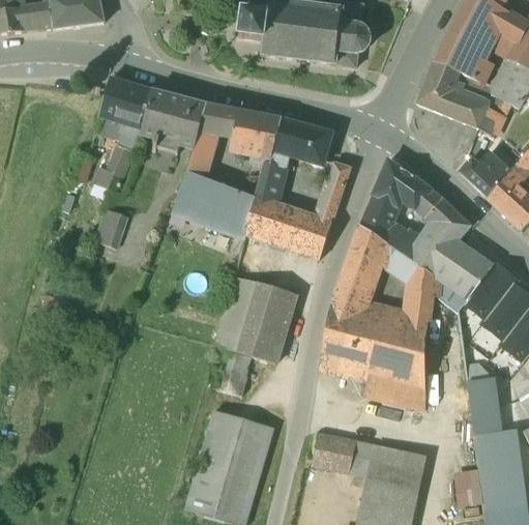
[(0,0),(0,31),(41,28),(38,3),(23,6),(21,6),(10,7),(8,0),(0,0)]
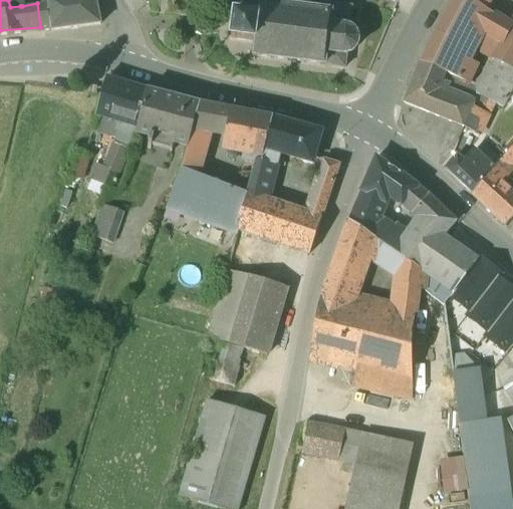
[(43,2),(37,3),(40,27),(51,25),(51,26),(52,26),(48,0),(43,0),(42,0),(43,2)]
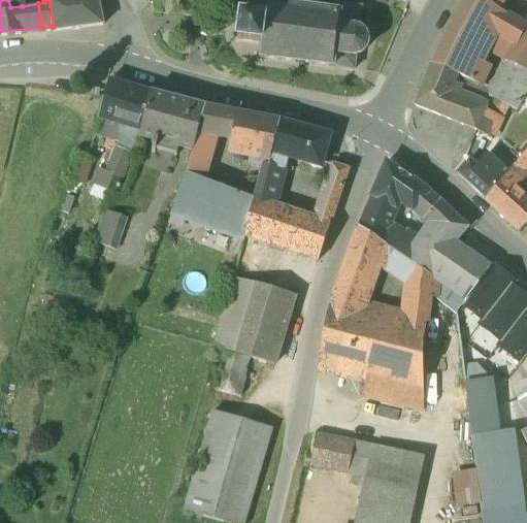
[(50,0),(54,27),(103,21),(99,0),(50,0)]
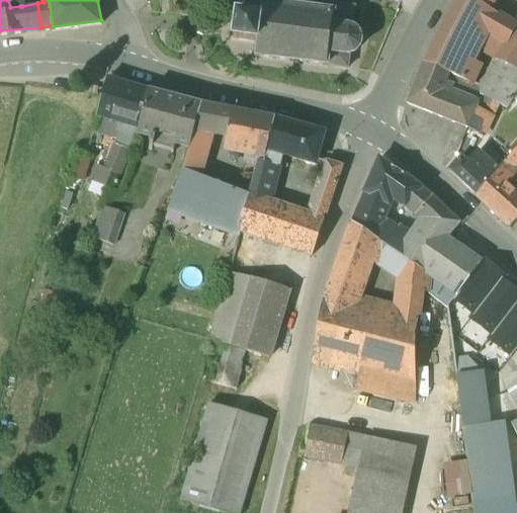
[(314,7),(299,5),(299,4),(296,4),(296,5),(282,3),(282,2),(280,2),(280,3),(266,1),(266,0),(261,0),(261,1),(254,0),(246,0),(244,12),(237,12),(234,36),(257,39),(255,54),(259,55),(259,54),(273,56),(276,57),(276,56),(290,58),(292,59),(292,58),(307,60),(309,61),(310,60),(324,62),(328,63),(328,62),(345,65),(348,65),(348,63),(349,52),(352,52),(352,51),(355,49),(358,46),(360,44),(359,44),(360,39),(360,35),(361,35),(360,32),(359,32),(357,29),(354,26),(355,26),(353,25),(355,4),(331,1),(330,9),(316,7),(316,6),(314,6),(314,7)]
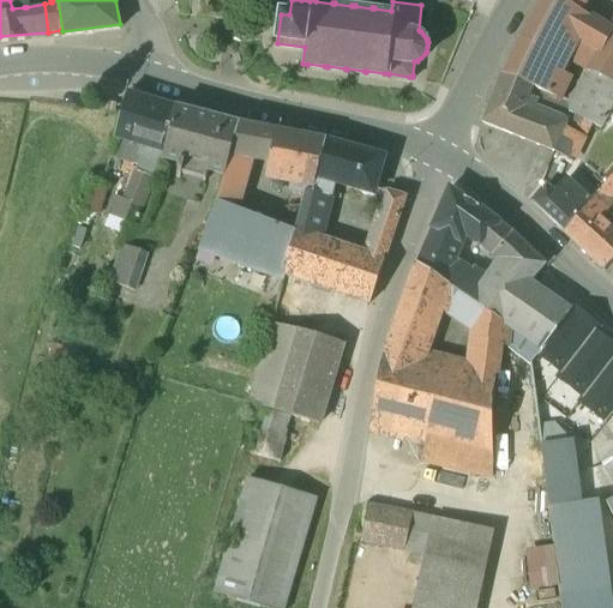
[(578,7),(568,0),(538,0),(529,16),(557,29),(558,25),(566,30),(566,28),(578,35),(600,48),(612,29),(612,26),(611,25),(580,7),(578,7)]
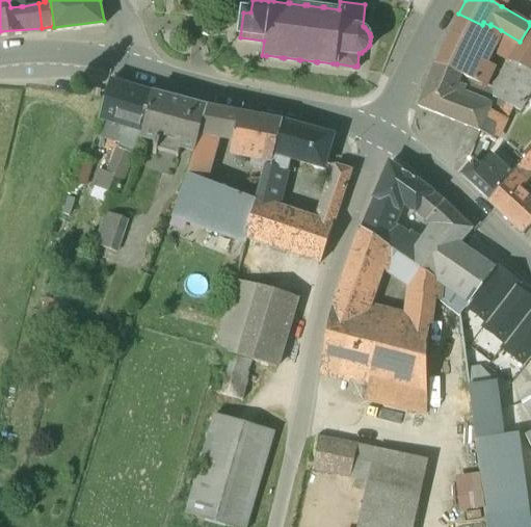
[(450,28),(434,61),(460,72),(474,40),(482,25),(458,14),(450,28)]
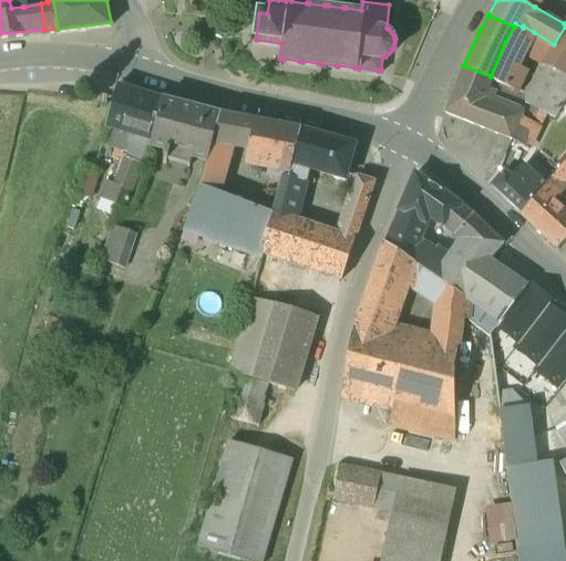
[(554,44),(544,62),(563,70),(565,64),(565,20),(564,23),(565,24),(565,27),(554,44)]
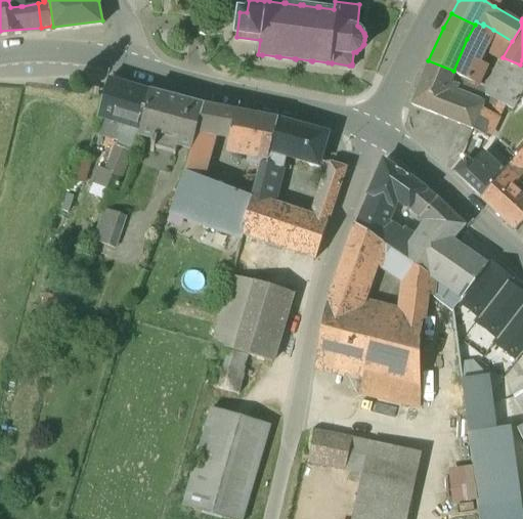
[(467,39),(453,71),(478,80),(485,63),(477,59),(484,46),(493,30),(483,24),(483,26),(476,22),(475,25),(467,39)]
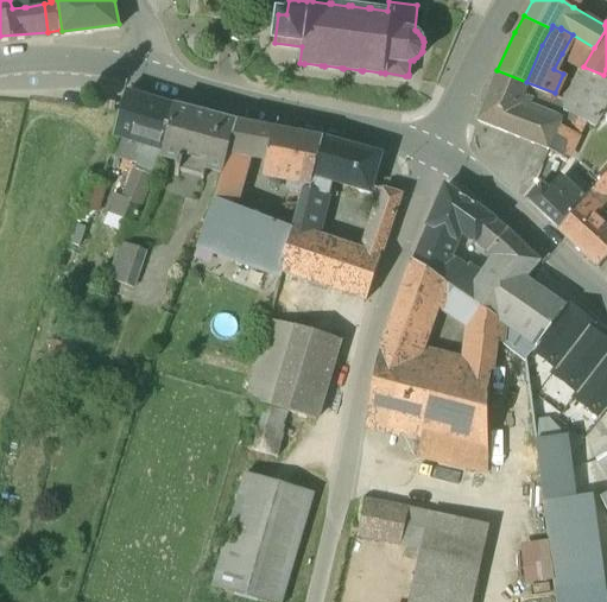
[(594,48),(573,35),(562,54),(583,67),(594,48)]
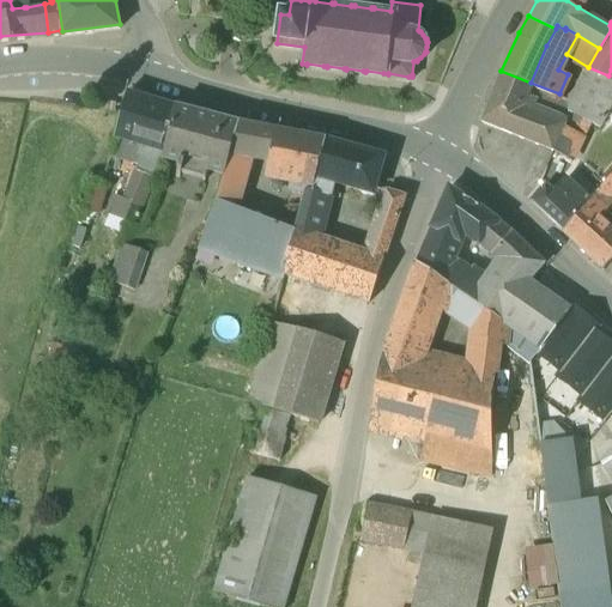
[(531,83),(501,71),(484,113),(488,120),(552,146),(563,123),(561,122),(565,113),(568,108),(556,103),(558,97),(540,89),(538,93),(528,90),(531,83)]
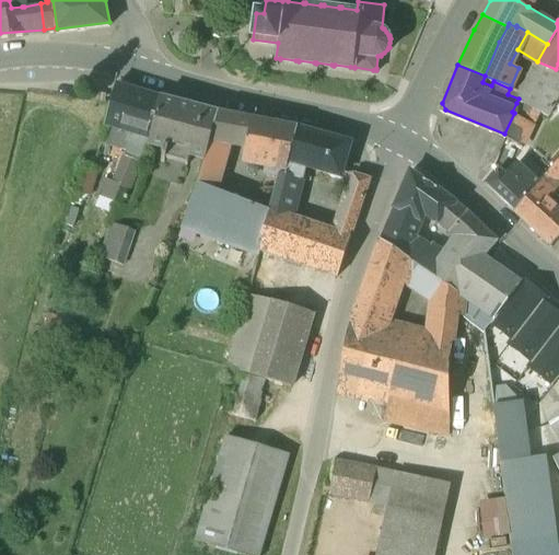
[(160,94),(115,81),(109,100),(111,100),(105,122),(135,130),(150,135),(160,94)]
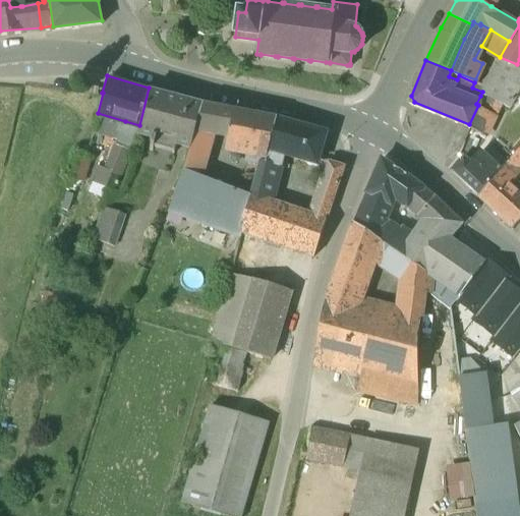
[(507,77),(498,99),(500,100),(510,104),(519,86),(519,83),(507,77)]
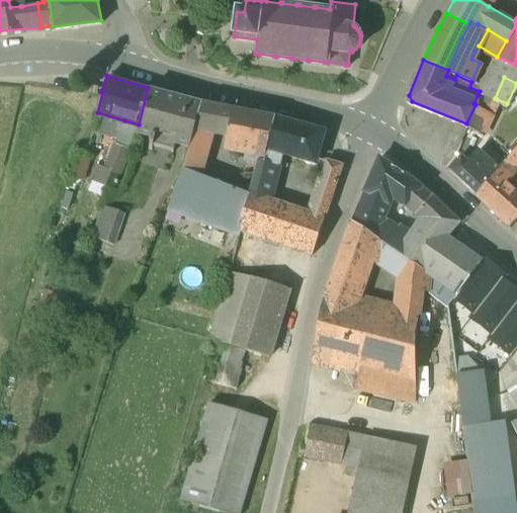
[(201,101),(148,87),(139,124),(137,130),(155,135),(153,143),(173,149),(175,141),(189,145),(201,101)]
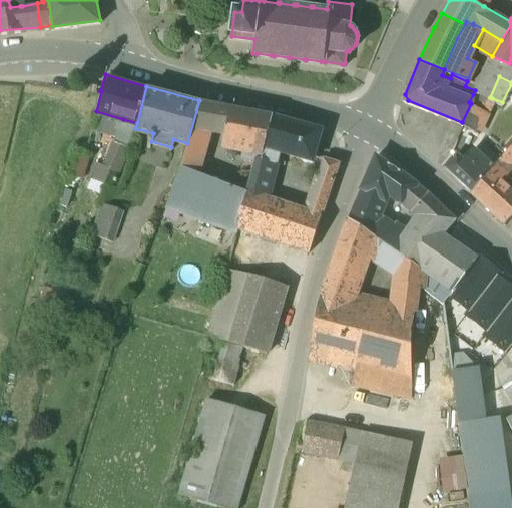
[(481,98),(473,94),(469,102),(471,103),(478,106),(481,98)]
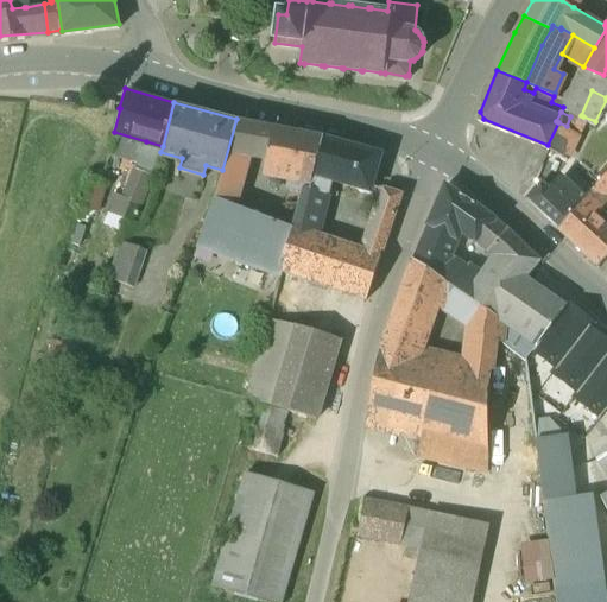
[(558,122),(548,145),(567,153),(583,116),(581,115),(577,114),(575,119),(570,116),(567,126),(558,122)]
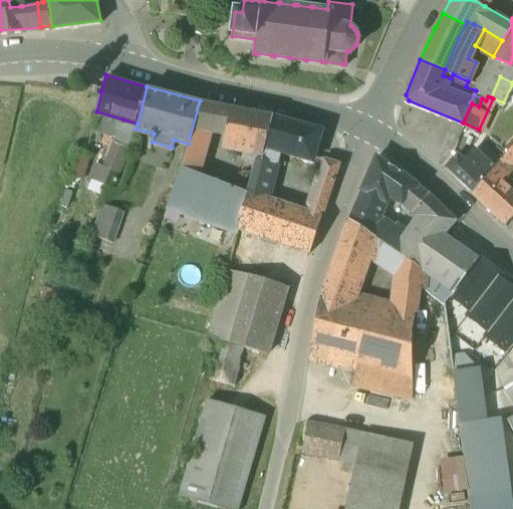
[(215,103),(200,100),(188,144),(182,166),(198,172),(210,128),(215,103)]
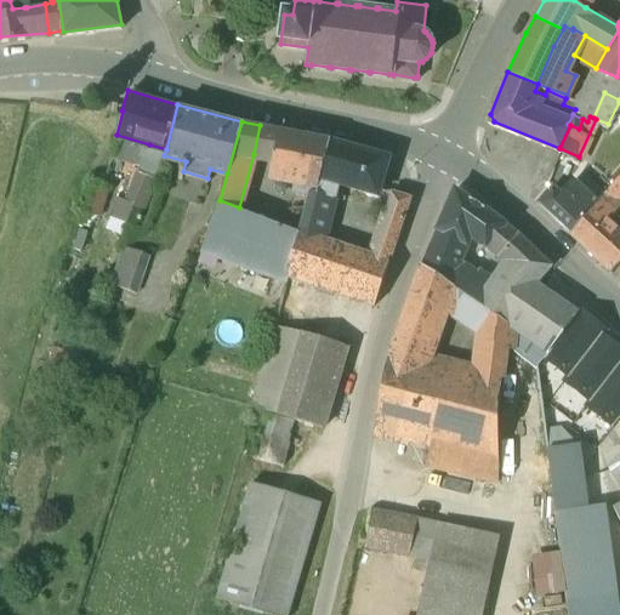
[(329,138),(260,125),(254,154),(272,158),(268,174),(296,178),(317,182),(329,138)]
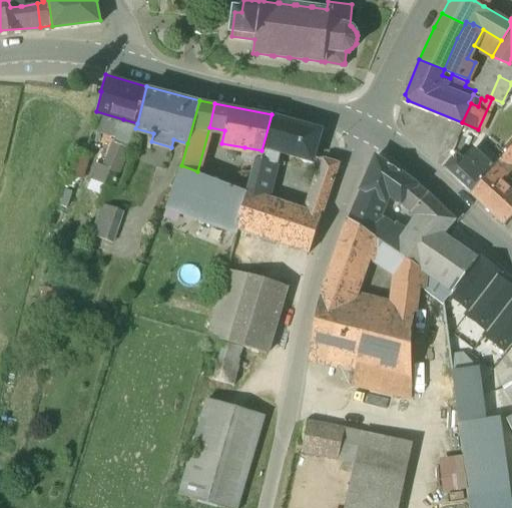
[(321,127),(272,114),(262,150),(261,157),(275,161),(278,149),(312,158),(321,127)]
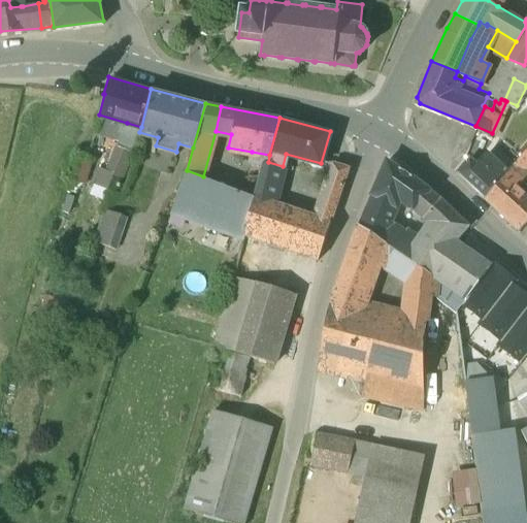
[(141,127),(127,123),(111,155),(107,166),(105,166),(105,167),(99,165),(93,180),(114,188),(117,183),(119,184),(120,181),(119,181),(141,127)]
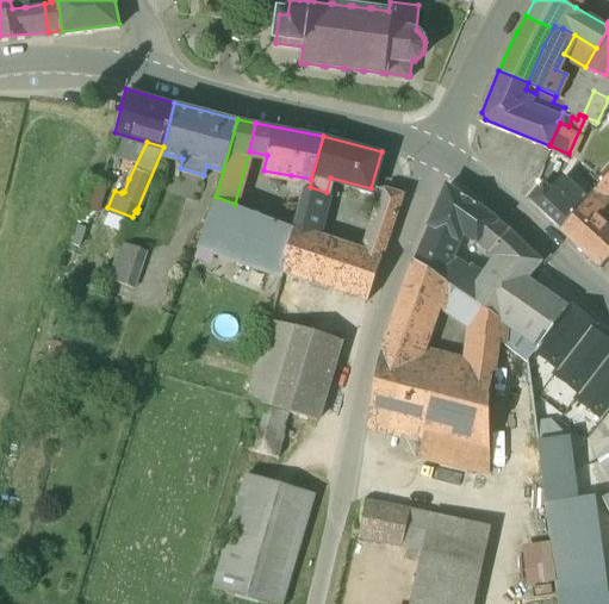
[(608,167),(594,186),(608,199),(608,167)]
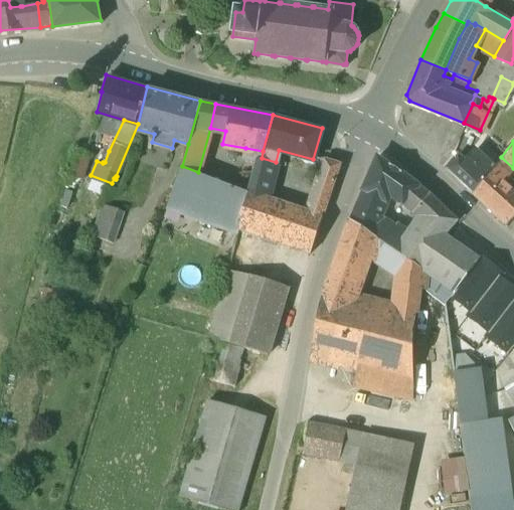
[(69,172),(78,175),(87,150),(77,146),(69,172)]
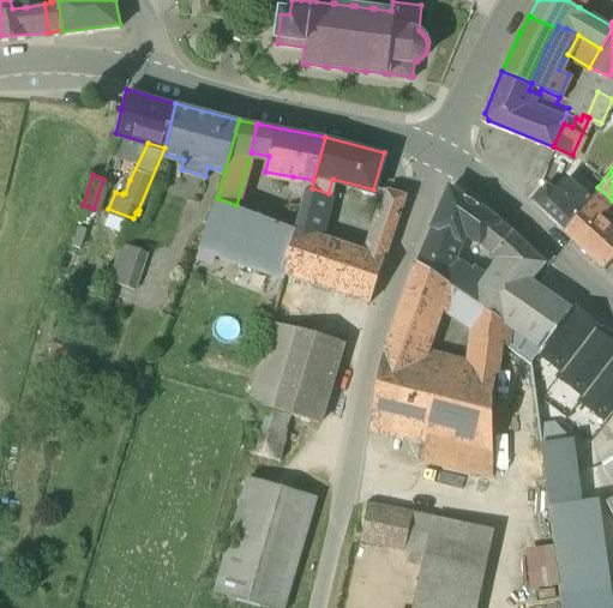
[(313,180),(293,176),(292,185),(305,187),(311,190),(312,188),(313,180)]
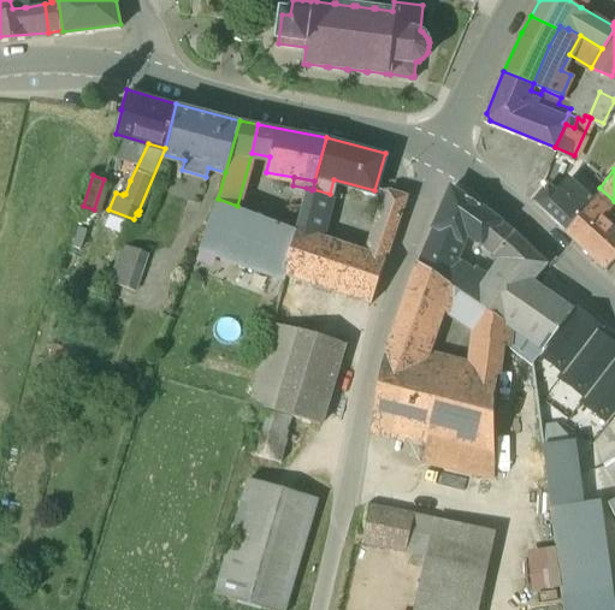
[(568,177),(555,190),(548,183),(533,197),(565,227),(590,199),(568,177)]
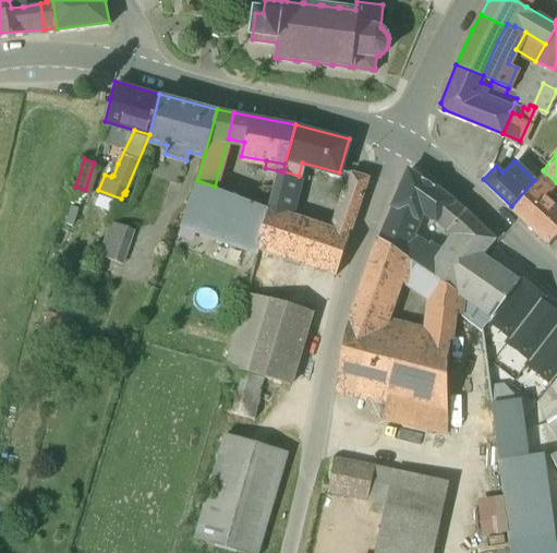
[(408,168),(385,219),(412,233),(423,208),(428,213),(437,220),(439,218),(455,200),(434,184),(408,168)]
